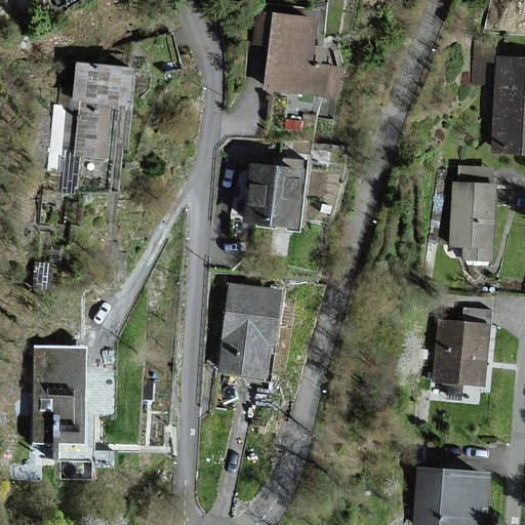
[(308,92),(316,16),(257,9),(253,45),(267,46),(263,87),(308,92)]
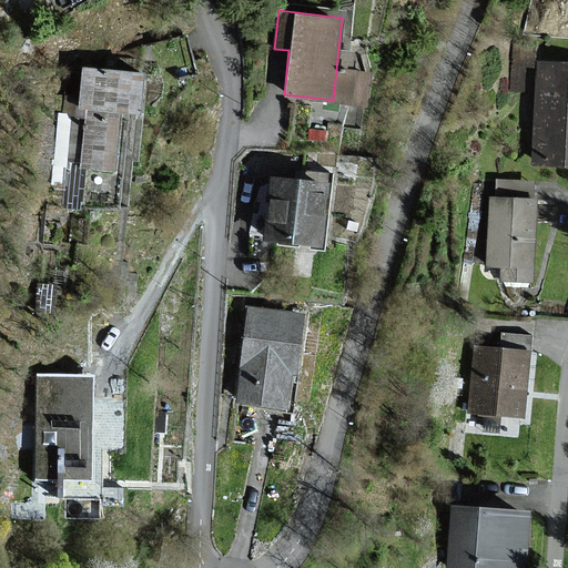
[(567,162),(567,61),(538,61),(538,43),(515,42),(514,88),(541,89),(540,162),(567,162)]
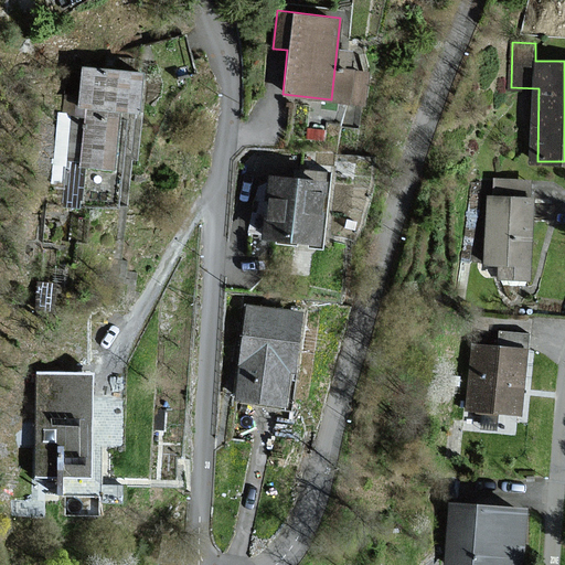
[(142,106),(145,70),(91,66),(85,166),(124,168),(127,105),(142,106)]
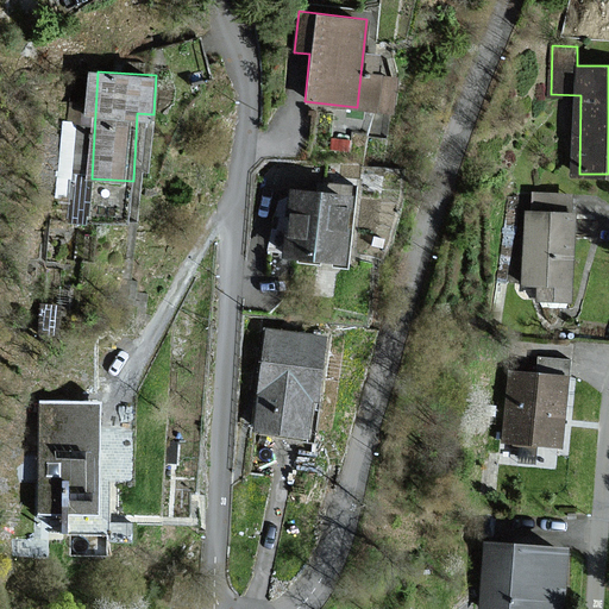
[(347,262),(352,193),(286,188),(281,257),(347,262)]
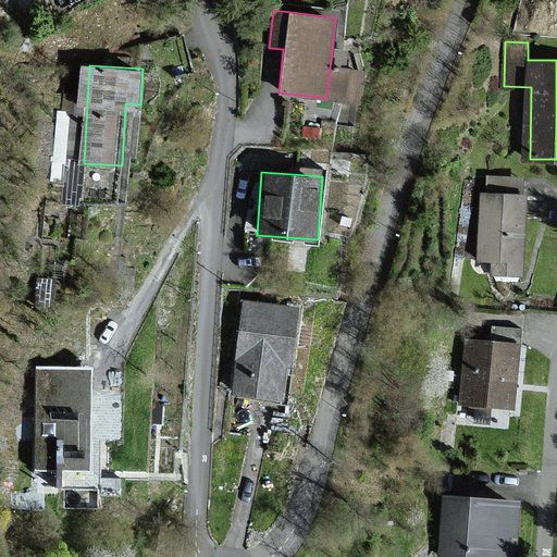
[(520,201),(520,194),(478,194),(478,262),(489,262),(489,274),(520,274),(520,201)]
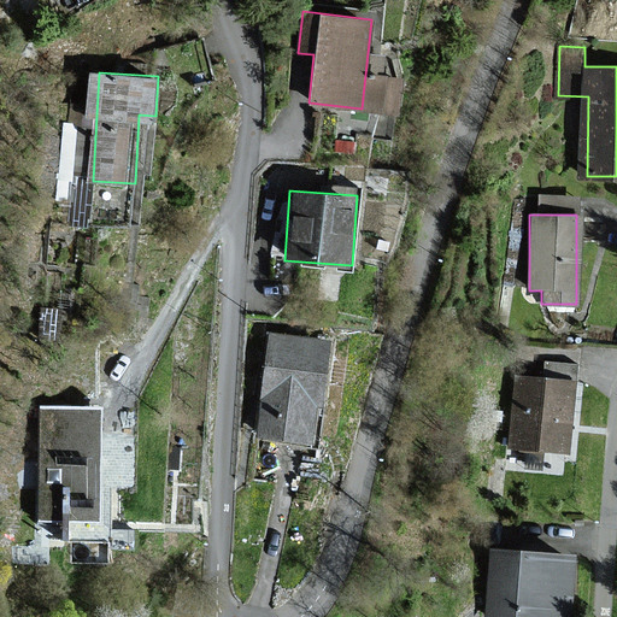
[(266,333),(253,435),(318,444),(330,340),(266,333)]
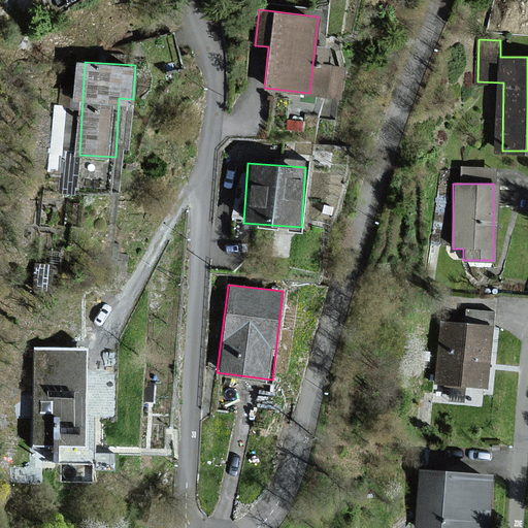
[(493,383),(494,323),(440,322),(438,382),(493,383)]
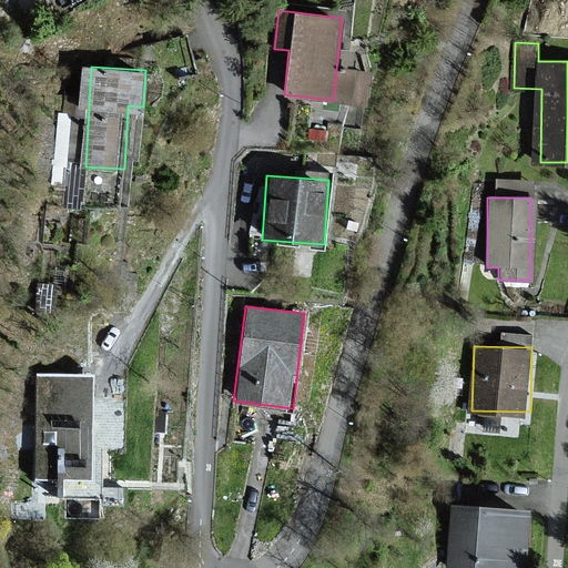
[(89,475),(89,374),(34,374),(34,475),(89,475)]
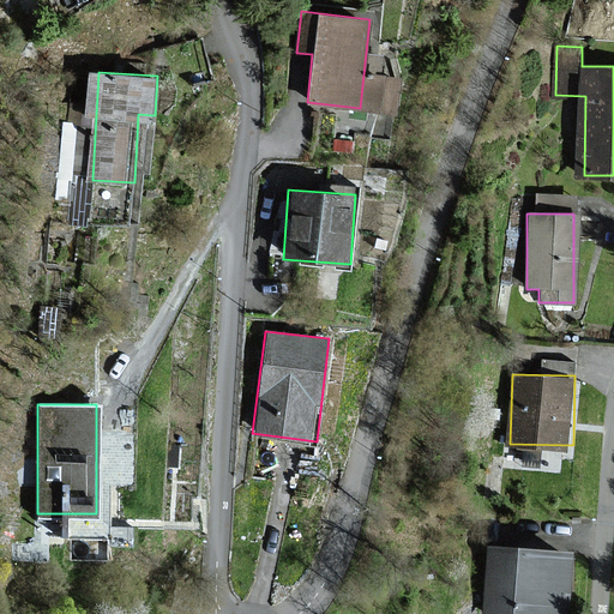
[(503,613),(571,613),(576,551),(494,545),(489,613),(503,613)]
